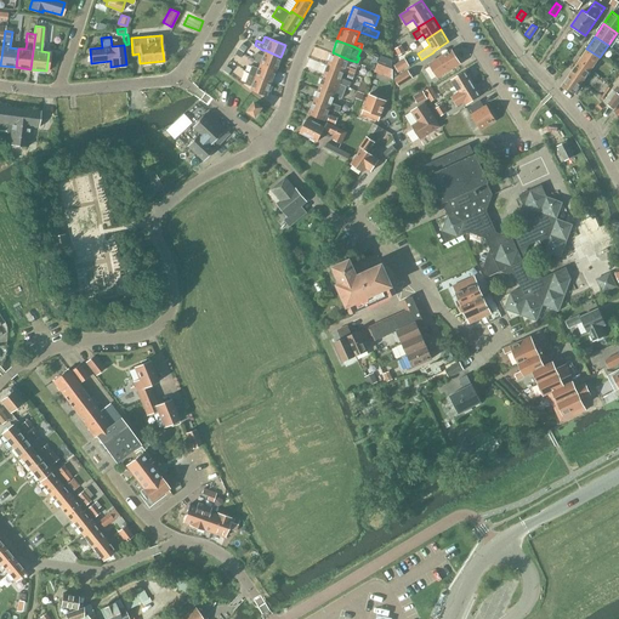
[(393,47),(398,56),(404,52),(399,44),(393,47)]
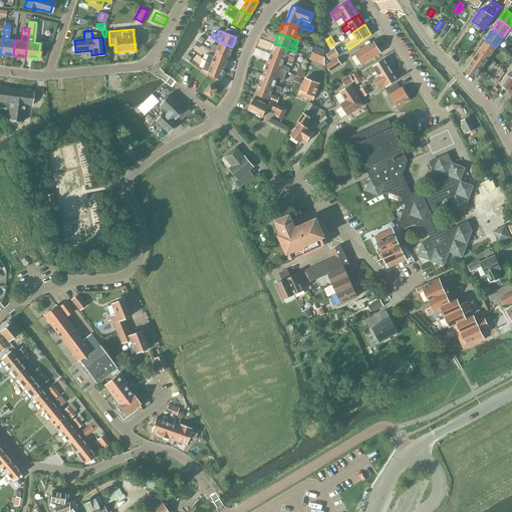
[(478,50),(489,57),(496,47),(485,40),(478,50)]
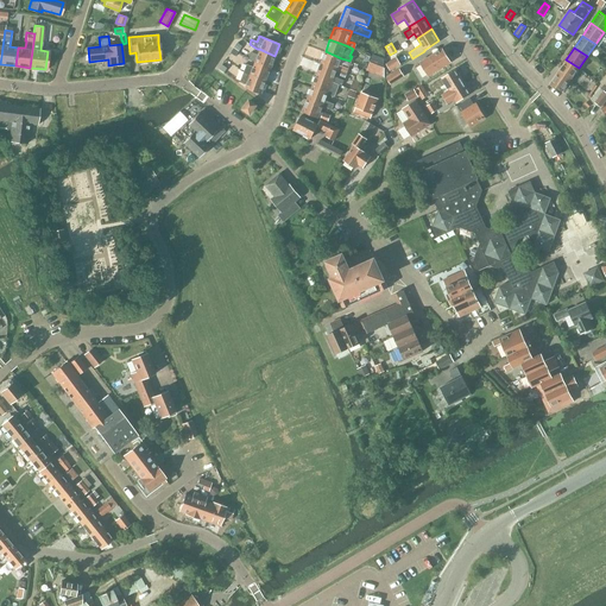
[(275,56),(259,49),(258,54),(251,51),(248,57),(254,62),(270,68),(275,56)]
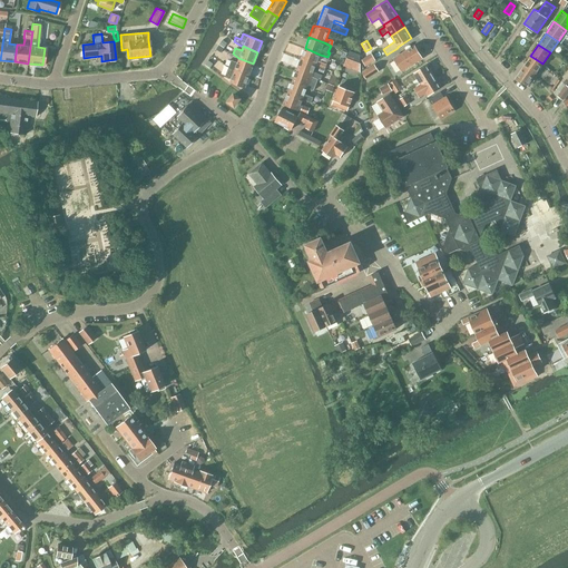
[(401,71),(423,58),(415,46),(393,59),(401,71)]
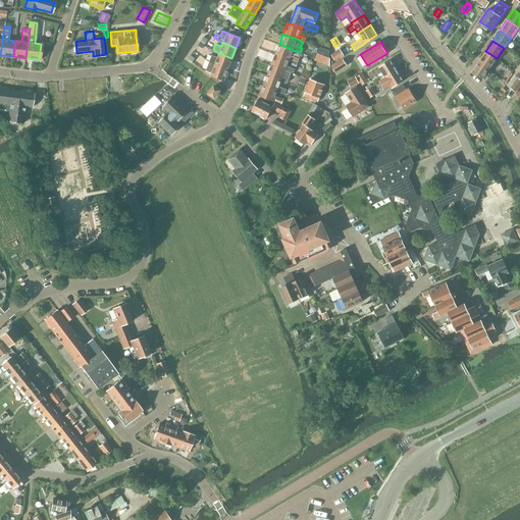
[(291,55),(293,50),(279,44),(275,54),(290,59),(298,62),(299,58),(291,55)]
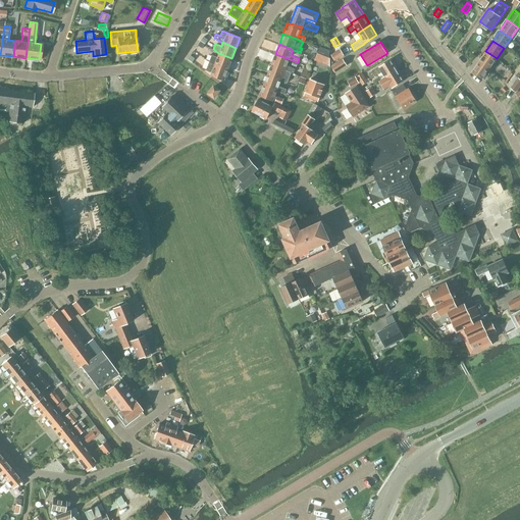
[(320,62),(326,48),(319,46),(313,59),(320,62)]
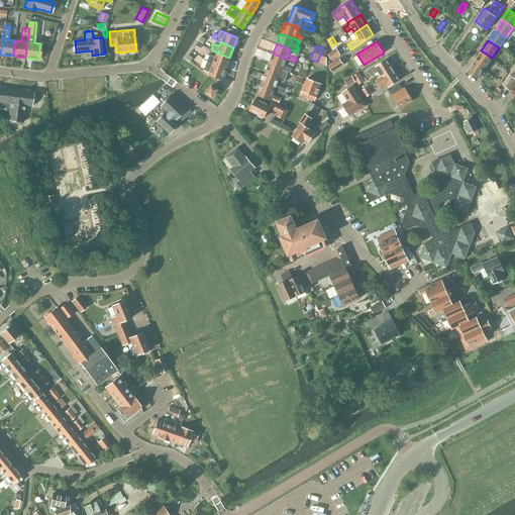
[(331,60),(339,55),(336,50),(328,55),(331,60)]
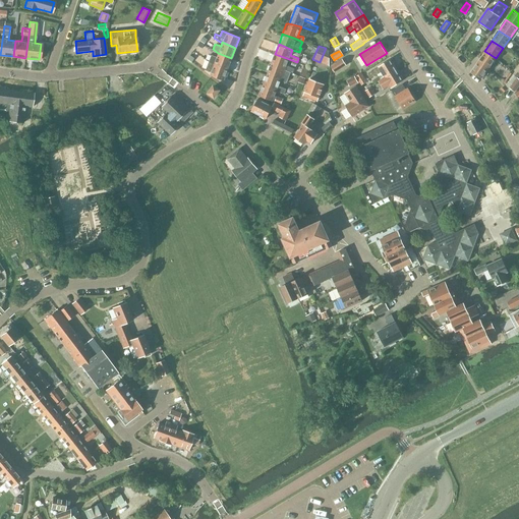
[(488,68),(496,58),(484,51),(477,61),(488,68)]
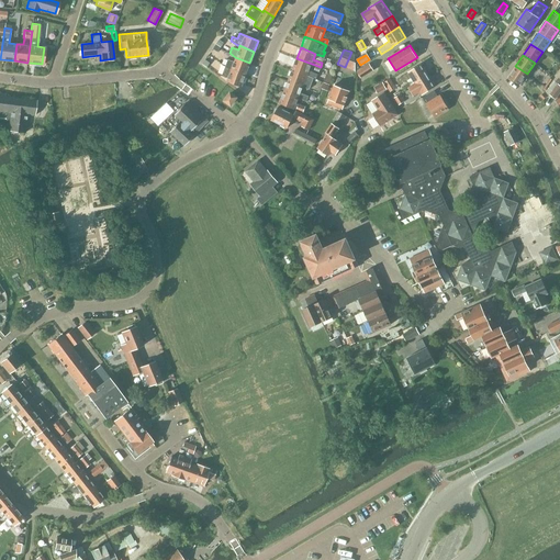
[(225,66),(245,75),(249,63),(235,57),(234,60),(228,58),(225,66)]
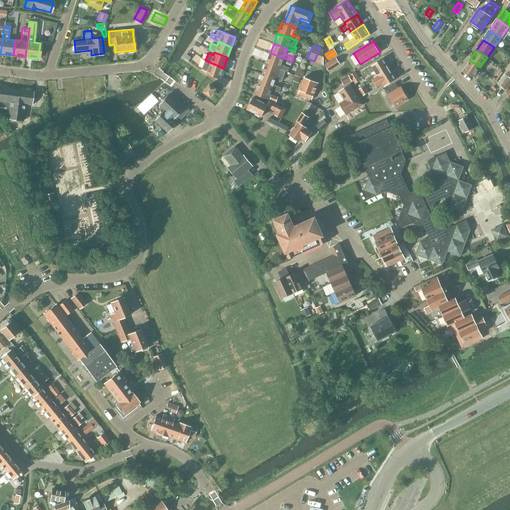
[(266,63),(279,68),(285,70),(288,71),(289,66),(282,64),(284,58),(270,53),(266,63)]
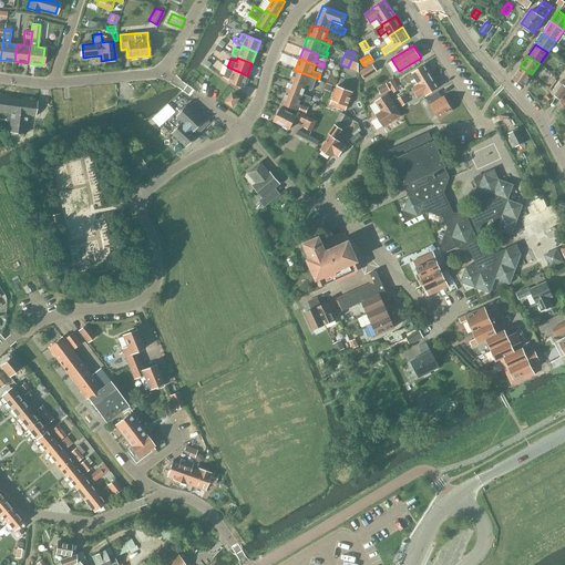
[(222,72),(225,67),(216,61),(213,67),(222,72)]
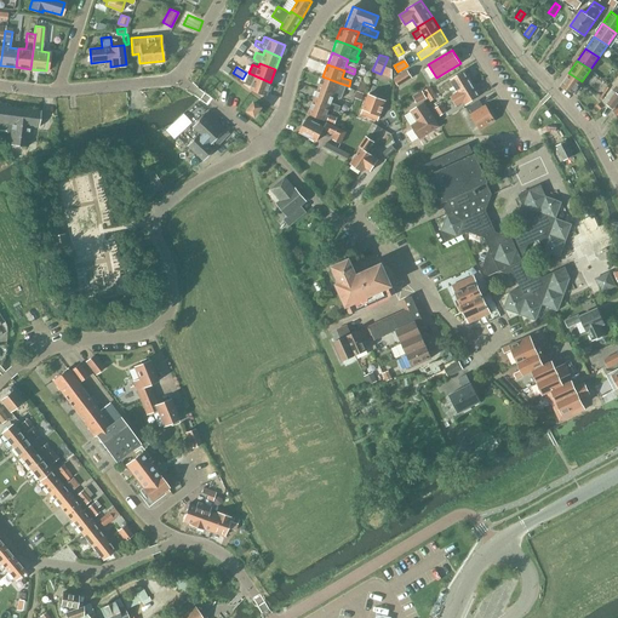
[(399,85),(412,76),(407,69),(394,78),(399,85)]
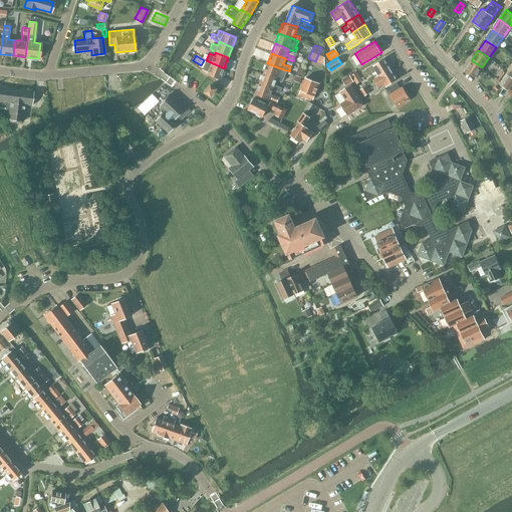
[(378,76),(391,68),(384,58),(372,65),(372,66),(362,72),(365,77),(375,70),(378,76)]
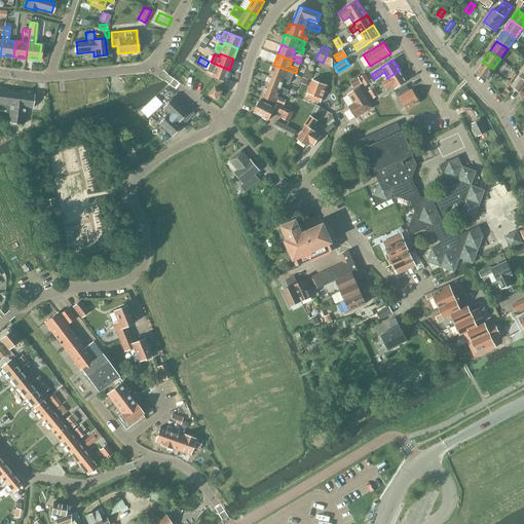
[(225,79),(229,70),(211,62),(208,70),(213,72),(212,74),(225,79)]
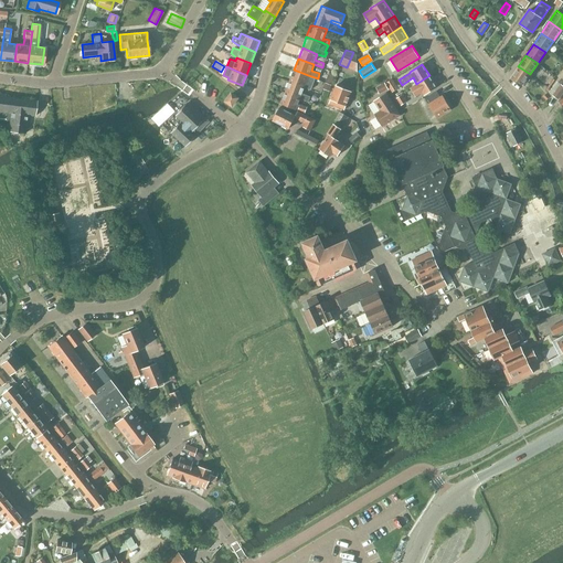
[(522,85),(530,74),(518,66),(510,77),(522,85)]
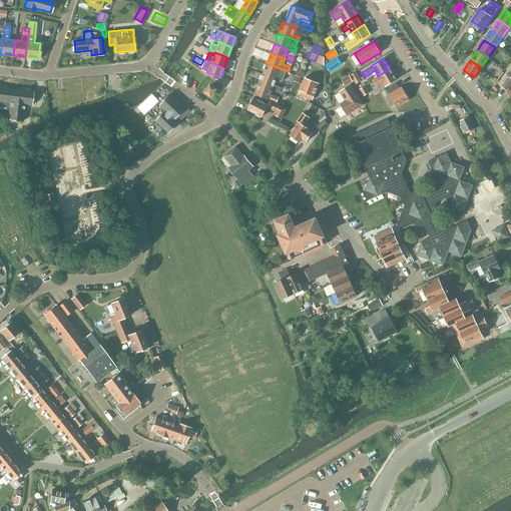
[(277,78),(282,81),(286,70),(280,68),(267,63),(263,74),(277,78)]
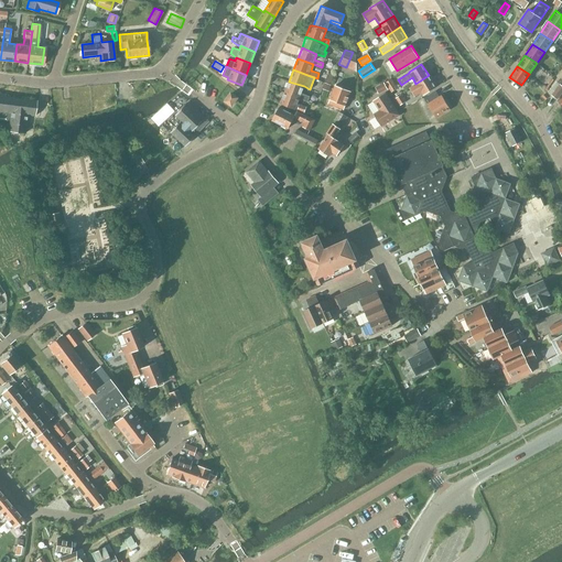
[(436,87),(429,75),(415,84),(409,87),(414,96),(421,92),(423,95),(436,87)]
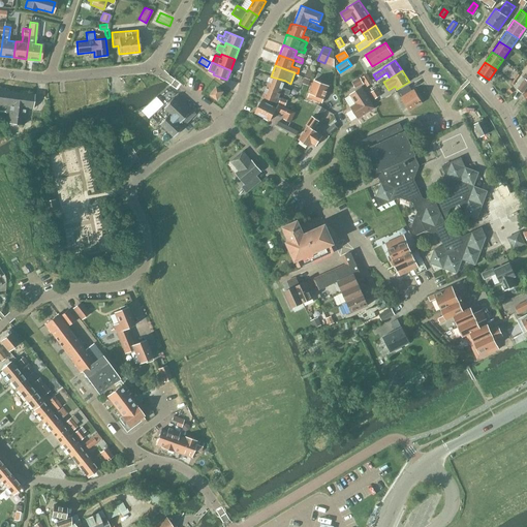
[(367,86),(372,82),(367,73),(361,76),(367,86)]
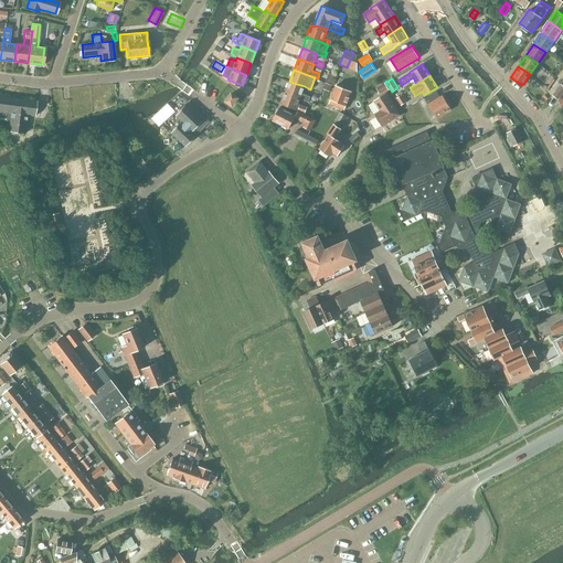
[(305,86),(289,82),(285,93),(299,98),(308,102),(310,95),(301,93),(305,86)]
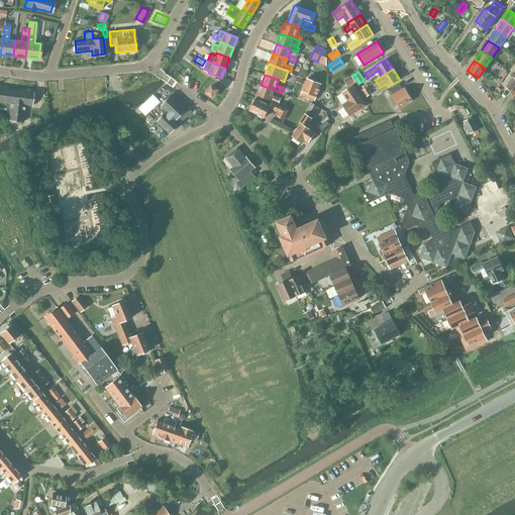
[(344,80),(347,85),(355,81),(352,75),(344,80)]
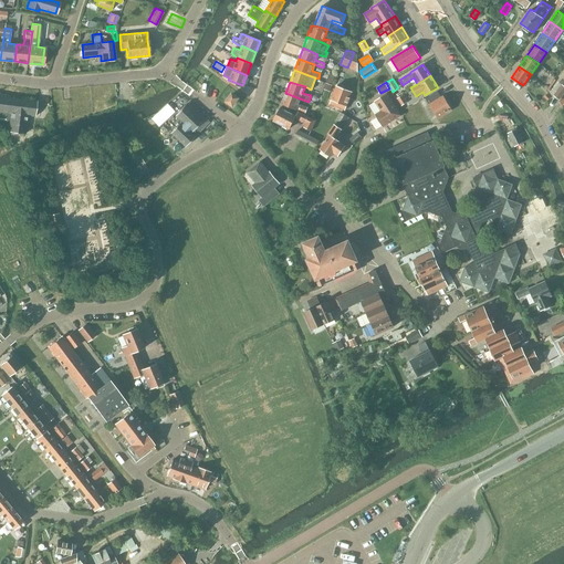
[(563,90),(563,85),(562,84),(553,94),(557,98),(563,90)]
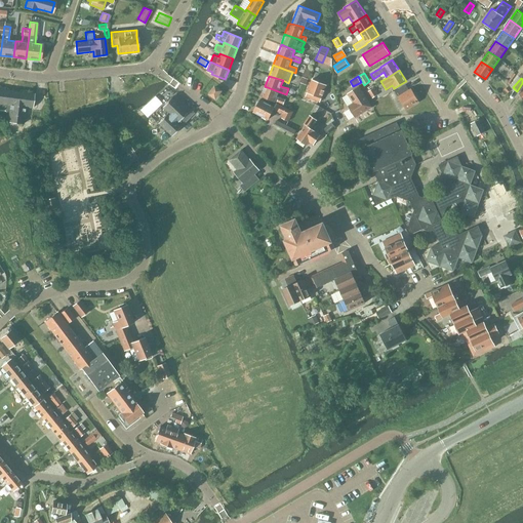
[(319,102),(325,84),(311,79),(304,95),(319,102)]
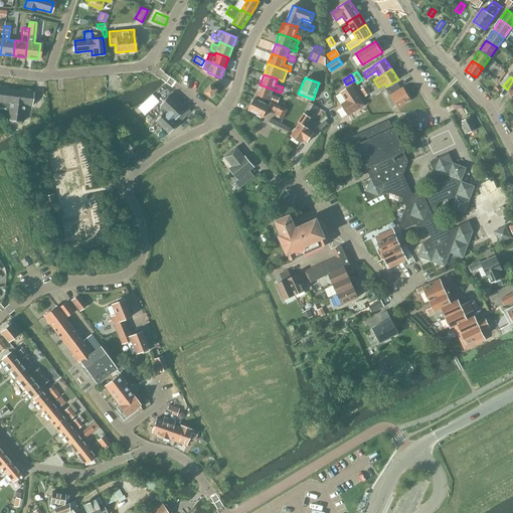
[(400,88),(397,82),(386,90),(389,95),(390,94),(392,99),(388,101),(392,107),(396,105),(397,106),(409,99),(402,87),(400,88)]
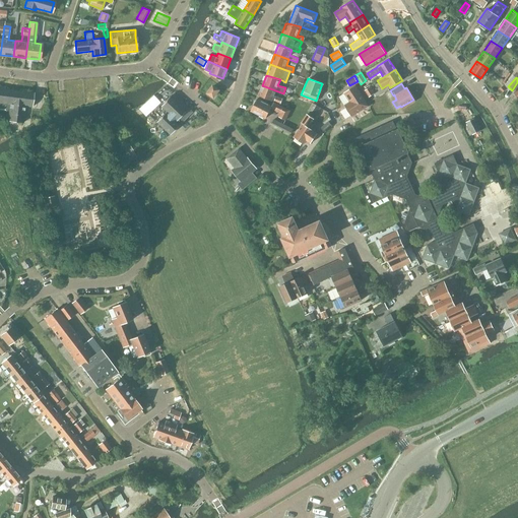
[(350,116),(367,105),(353,84),(342,91),(348,101),(343,105),(350,116)]
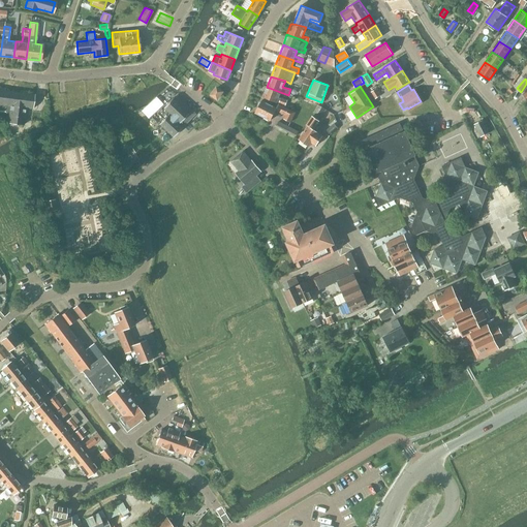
[(0,112),(8,113),(7,123),(23,125),(25,114),(26,114),(27,107),(33,109),(34,94),(26,93),(27,91),(20,90),(19,92),(5,90),(5,88),(0,87),(0,112)]
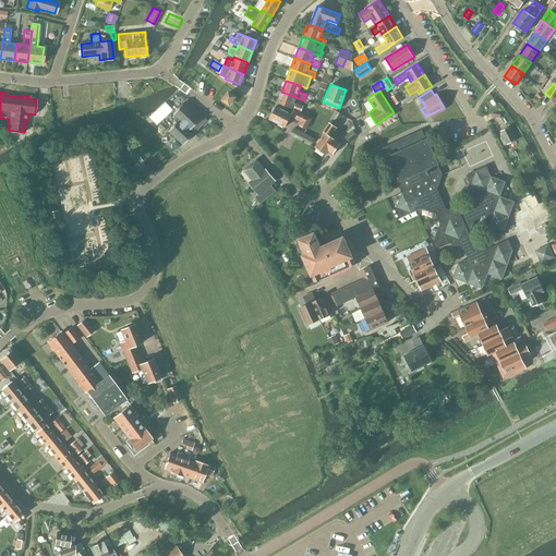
[(229,106),(237,97),(229,92),(222,100),(229,106)]
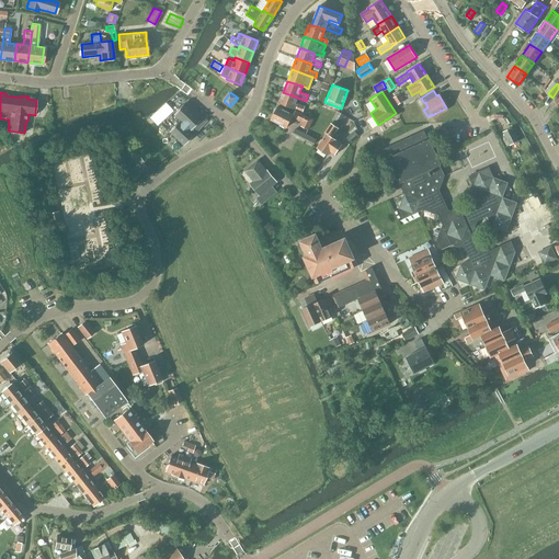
[(295,103),(297,98),(283,92),(280,102),(303,111),(305,106),(295,103)]
